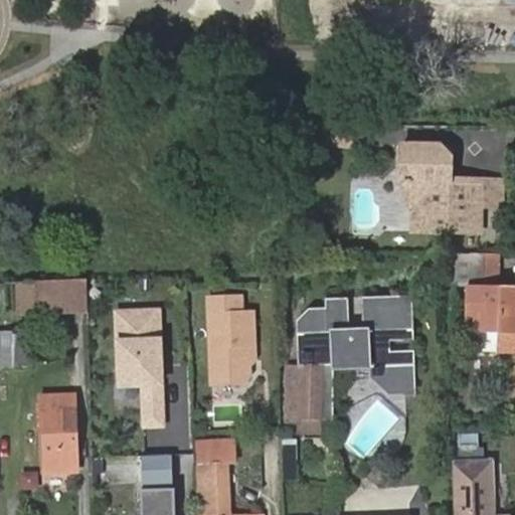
[(412,210),(411,233),(479,233),(480,182),(448,181),(448,158),(438,148),(399,148),(399,182),(403,182),(404,202),(412,210)]
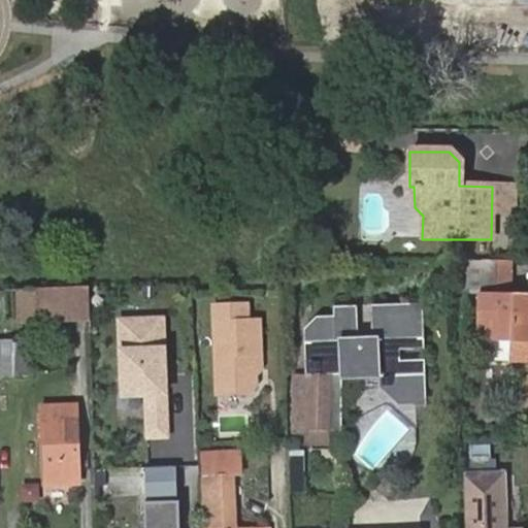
[(517,187),(492,187),(491,239),(517,239),(517,187)]
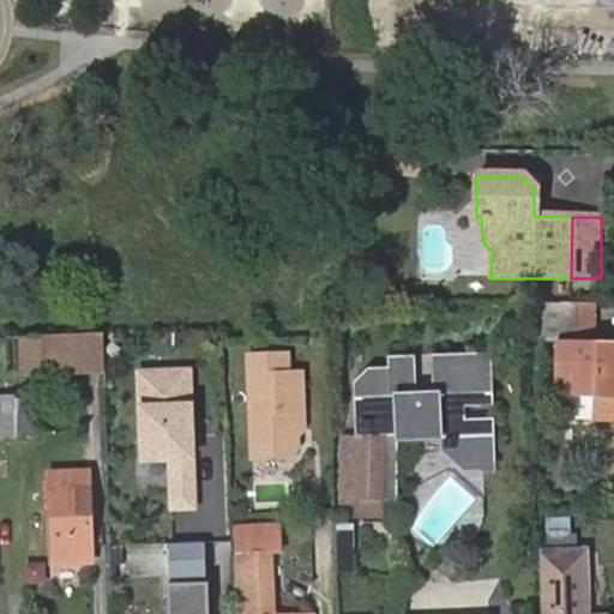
[(536,304),(537,337),(578,336),(577,302),(536,304)]
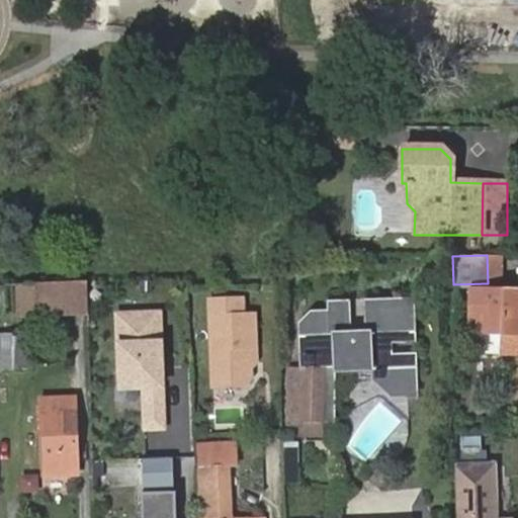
[(59,278),(33,279),(33,311),(60,310),(59,278)]
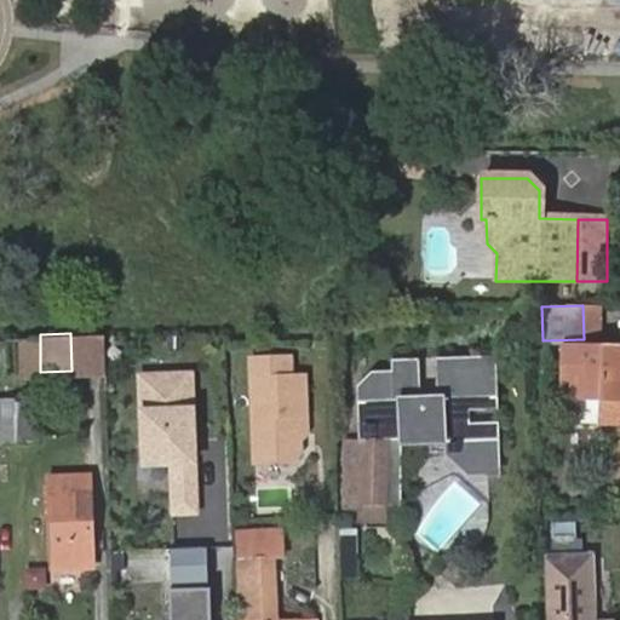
[(619,348),(566,346),(563,409),(619,409),(619,348)]
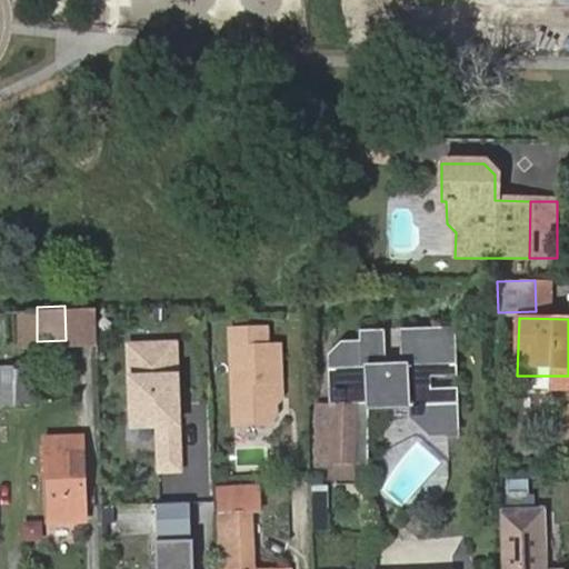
[(268,326),(232,327),(235,422),(269,421),(277,412),(276,380),(281,380),(281,343),(269,343),(268,326)]
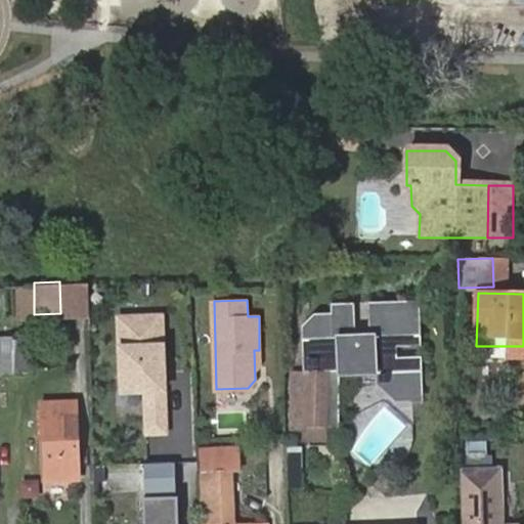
[(351,337),(351,309),(335,310),(335,315),(318,315),(309,324),(309,337),(307,337),(307,356),(301,356),(301,376),(288,376),(288,397),(289,397),(289,428),(303,428),(303,422),(318,423),(317,403),(324,402),(324,369),(337,369),(337,374),(373,374),(373,369),(380,369),(380,384),(393,397),(410,397),(409,359),(395,358),(395,348),(409,348),(409,312),(372,313),(372,337),(351,337)]
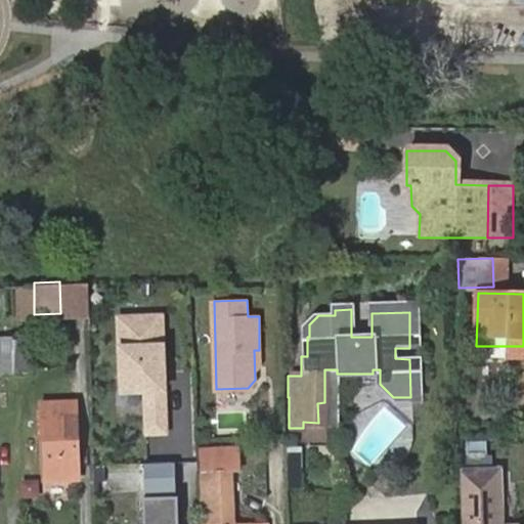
[(163,313),(120,314),(121,387),(147,386),(148,431),(167,430),(163,313)]
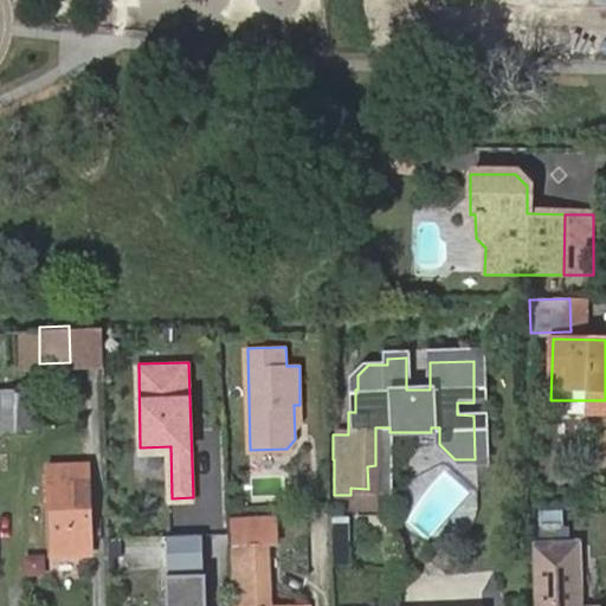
[(0,392),(0,432),(33,432),(32,392),(0,392)]
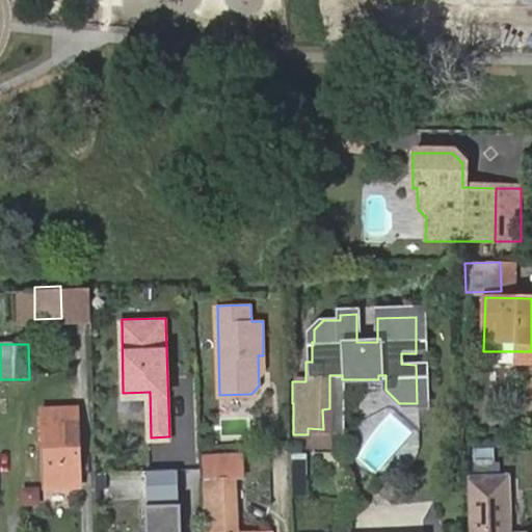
[(36,407),(37,484),(62,483),(62,471),(73,471),(71,407),(36,407)]
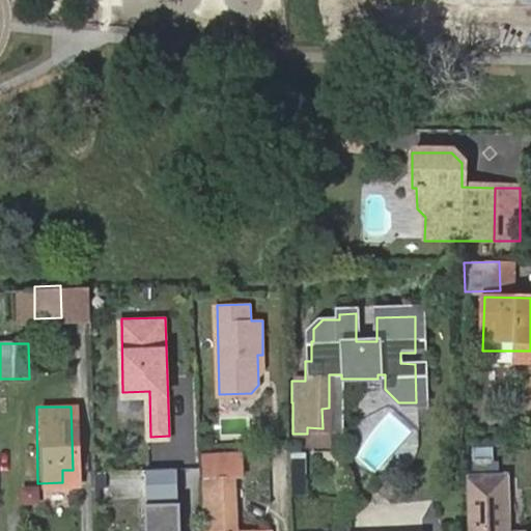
[(327,442),(327,427),(323,428),(307,427),(307,434),(307,442),(327,442)]
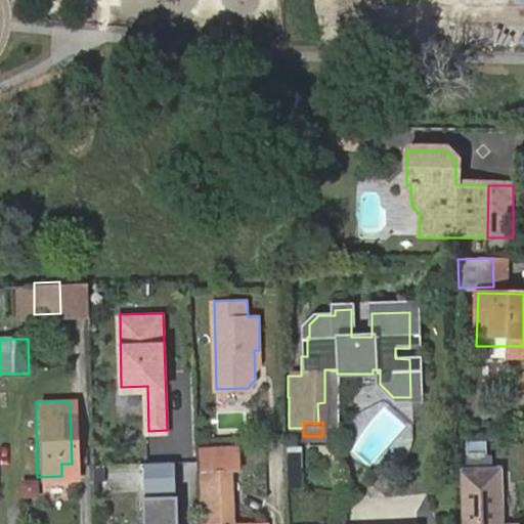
[(238,449),(201,450),(202,523),(210,523),(232,523),(231,470),(239,471),(238,449)]
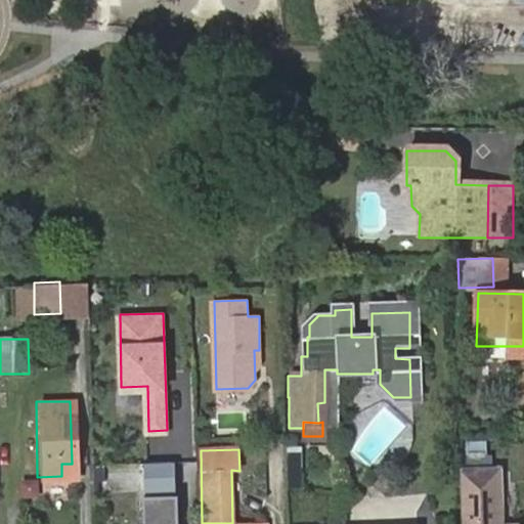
[(72,476),(72,464),(61,464),(61,476),(72,476)]
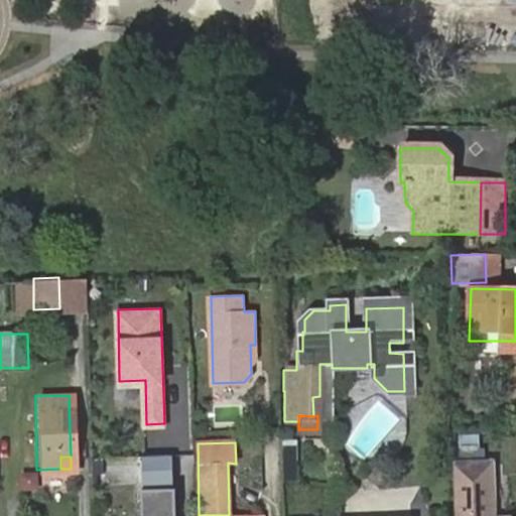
[(169,457),(143,457),(144,484),(160,484),(167,484),(170,484),(169,457)]
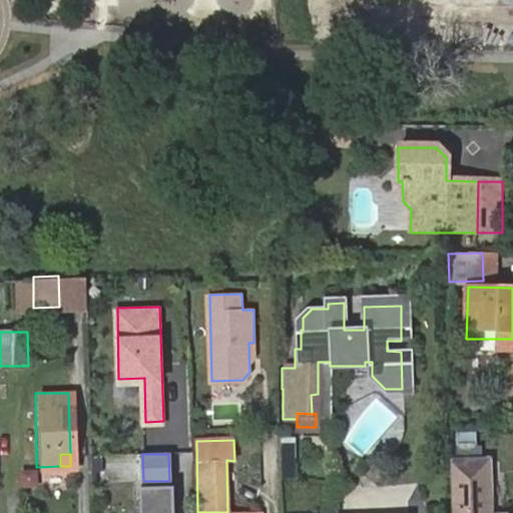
[(486,512),(486,469),(450,470),(451,512),(486,512)]
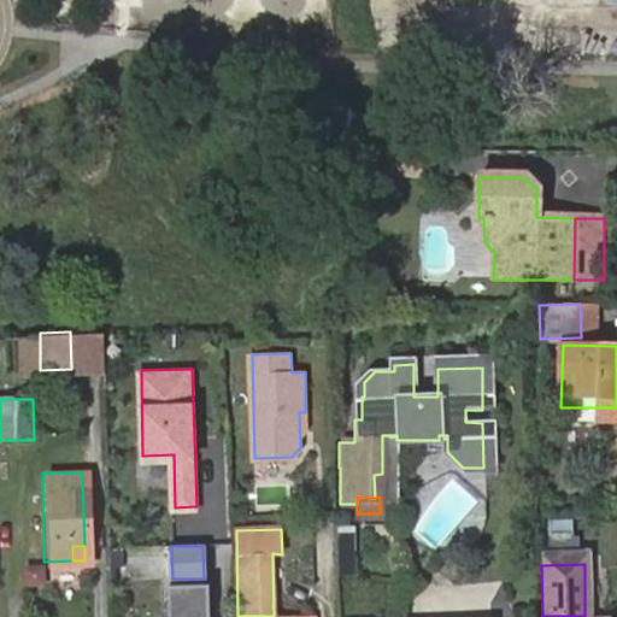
[(211,616),(210,585),(199,585),(192,585),(169,586),(170,613),(175,612),(174,616),(211,616)]
